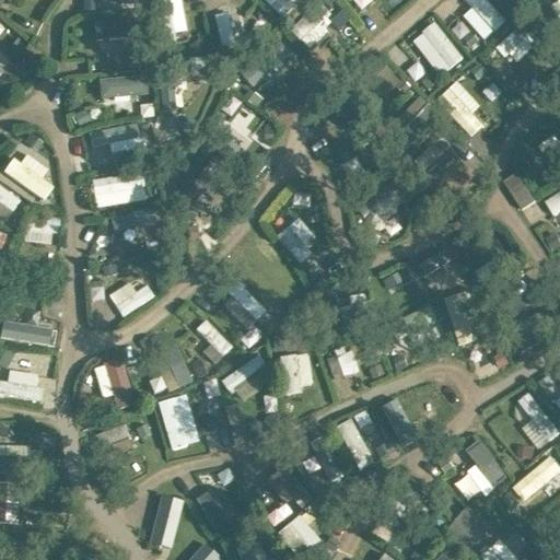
[(168,32),(181,30),(175,0),(162,0),(149,2),(155,49),(171,47),(168,32)]
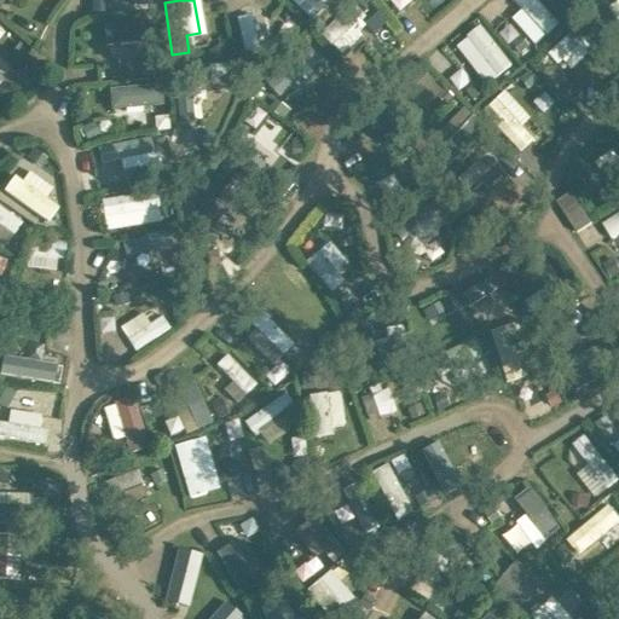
[(287,0),(304,13),(313,0),(287,0)]
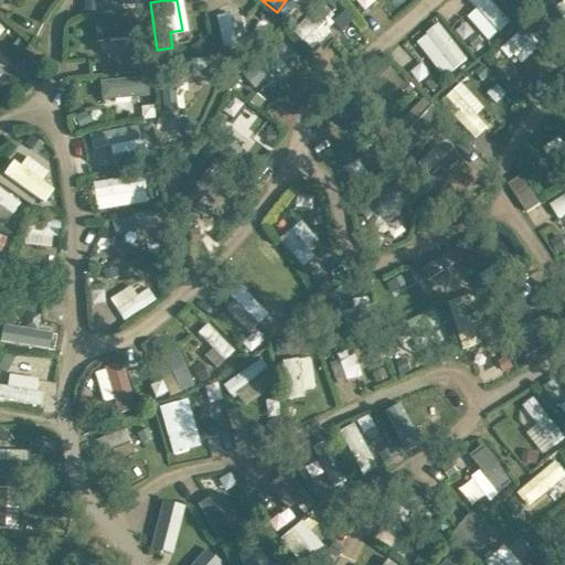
[(355,0),(363,9),(373,0),(355,0)]
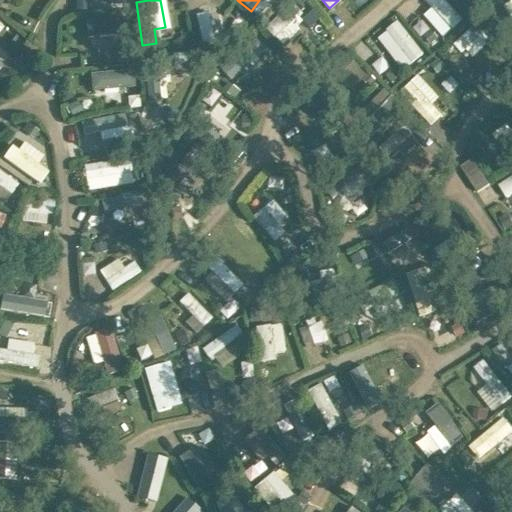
[(443,20),(453,11),(443,0),(421,0),(428,8),(421,13),(440,36),(450,28),(443,20)]
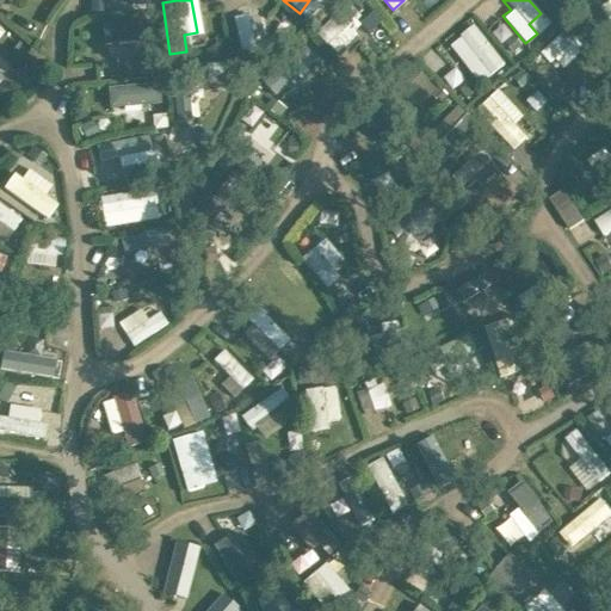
[(346,4),(314,30),(332,51),(364,26),(346,4)]
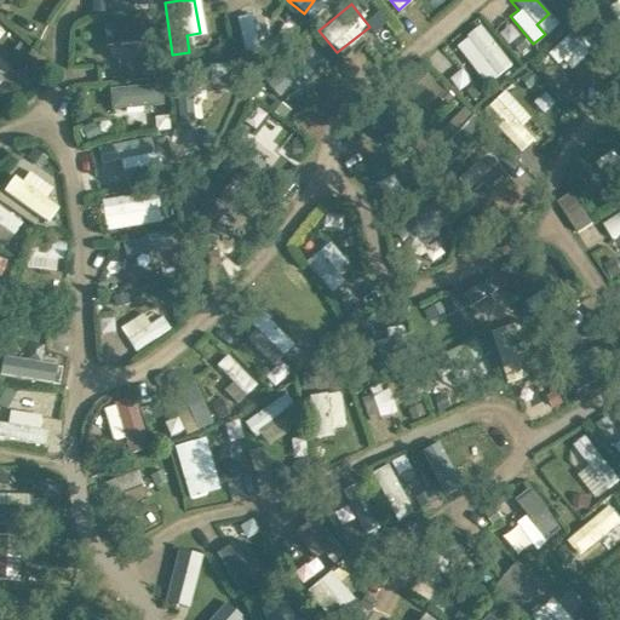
[(369,33),(385,24),(378,11),(362,19),(369,33)]
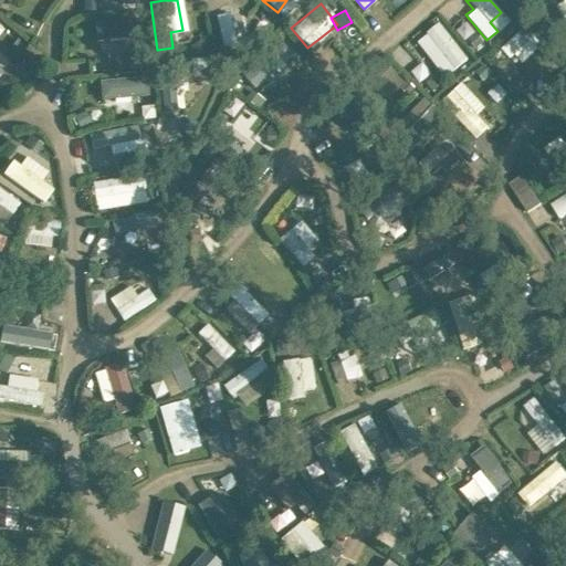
[(87,51),(118,50),(118,22),(86,23),(87,51)]
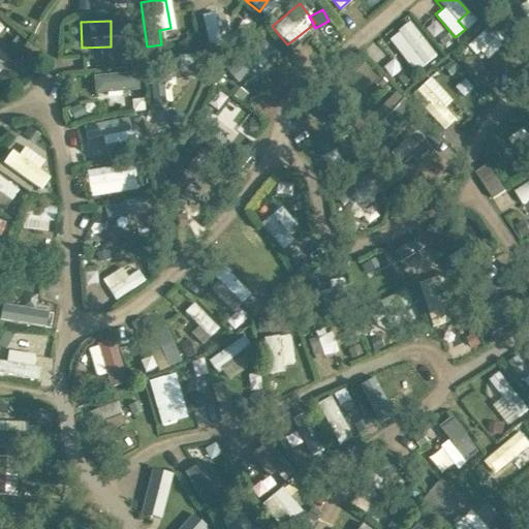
[(406,21),(385,39),(415,72),(436,54),(406,21)]
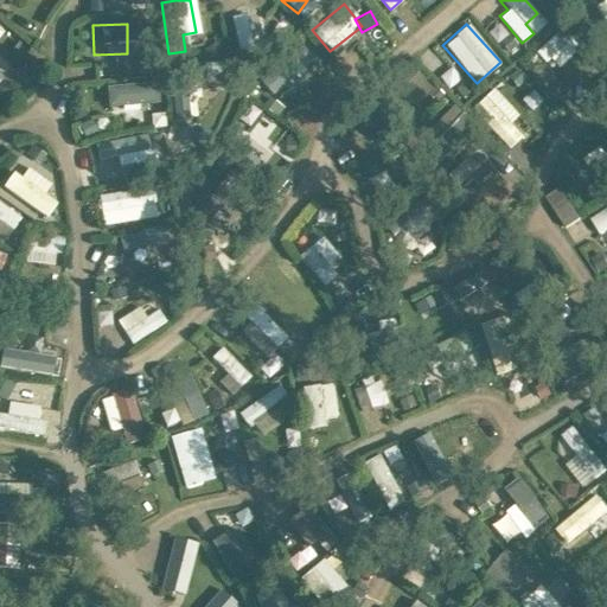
[(543,83),(556,75),(547,62),(535,71),(543,83)]
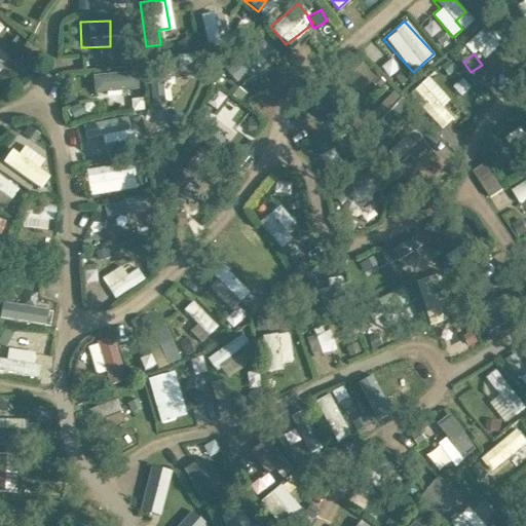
[(336,88),(355,92),(359,80),(366,82),(370,65),(344,58),(336,88)]
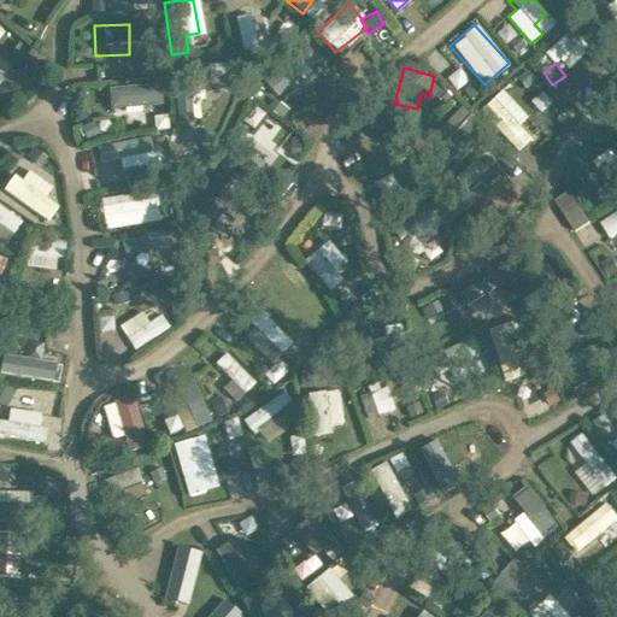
[(528,71),(512,82),(527,103),(542,90),(528,71)]
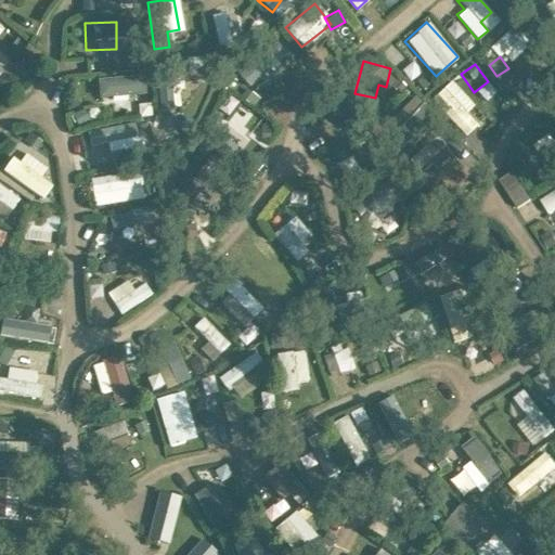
[(157,67),(159,107),(176,107),(173,67),(157,67)]
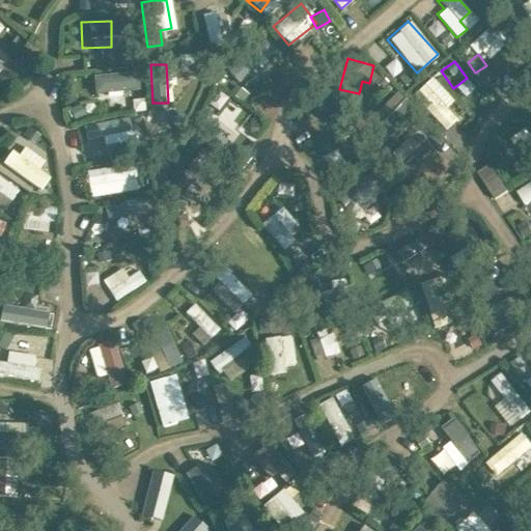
[(115,92),(115,73),(88,73),(88,92),(115,92)]
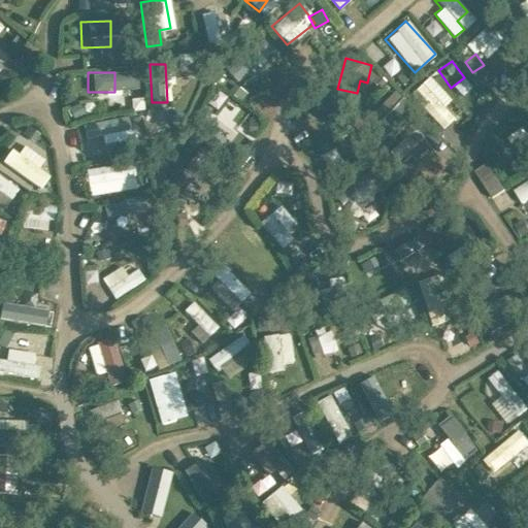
[(408,94),(441,129),(453,119),(441,107),(451,98),(428,75),(408,94)]
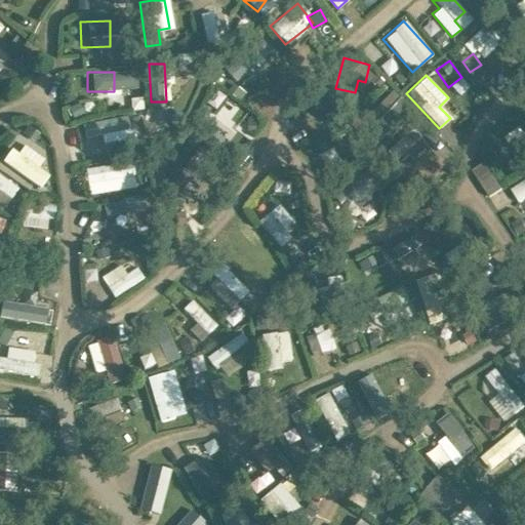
[(197,136),(217,152),(233,131),(213,116),(197,136)]
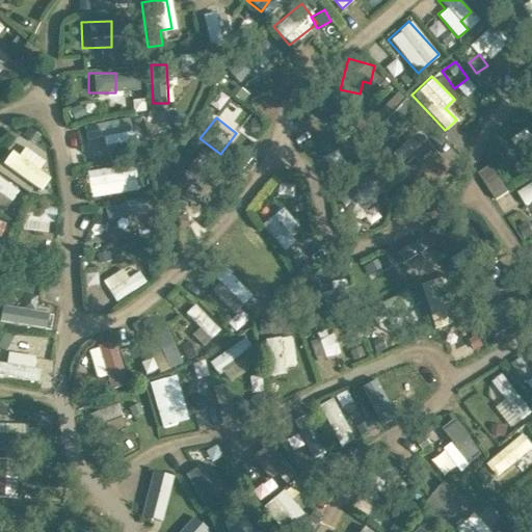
[(114,141),(127,140),(126,121),(83,123),(85,154),(115,152),(114,141)]
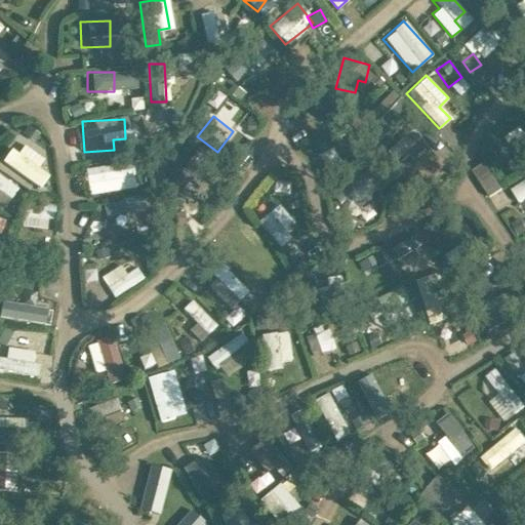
[(360,133),(371,146),(381,135),(370,123),(360,133)]
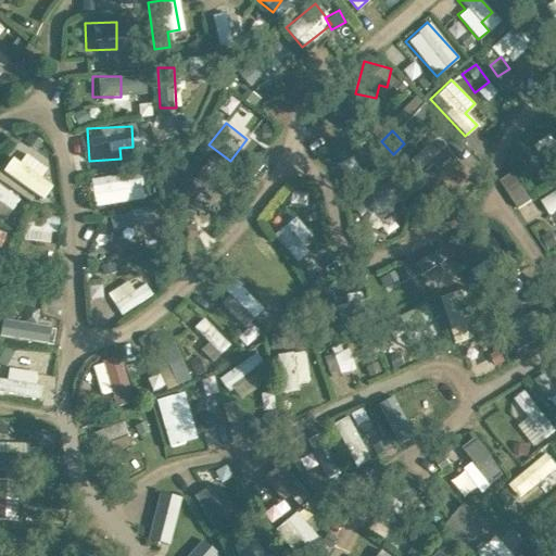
[(25,131),(15,144),(27,153),(37,141),(25,131)]
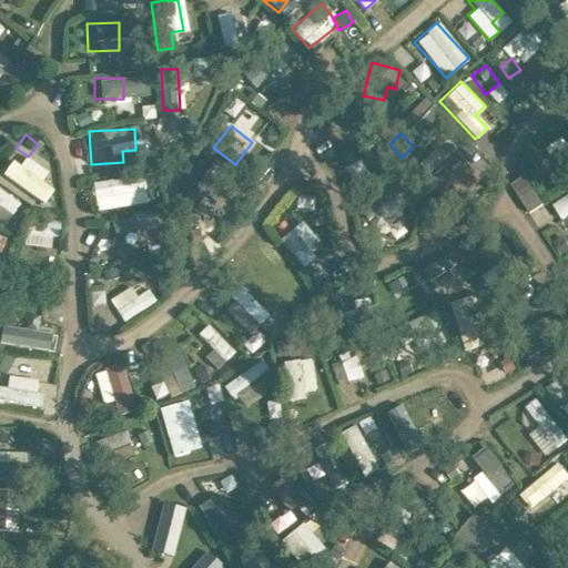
[(0,176),(39,205),(50,190),(38,182),(44,172),(23,155),(14,166),(4,160),(0,164),(0,176)]
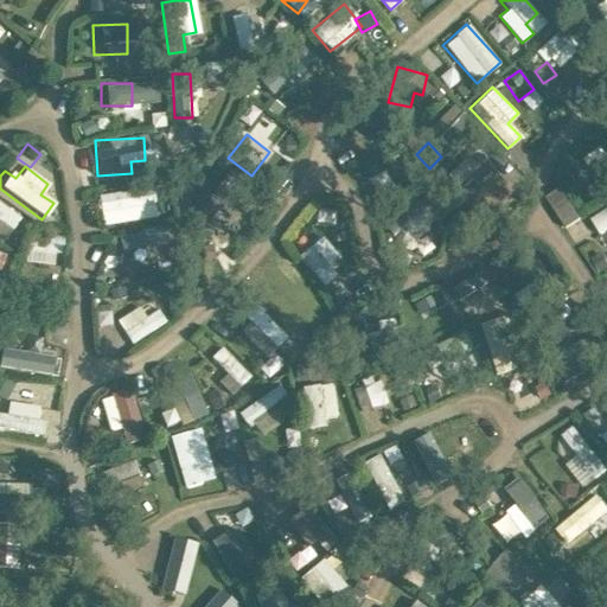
[(453,210),(466,202),(458,187),(445,196),(453,210)]
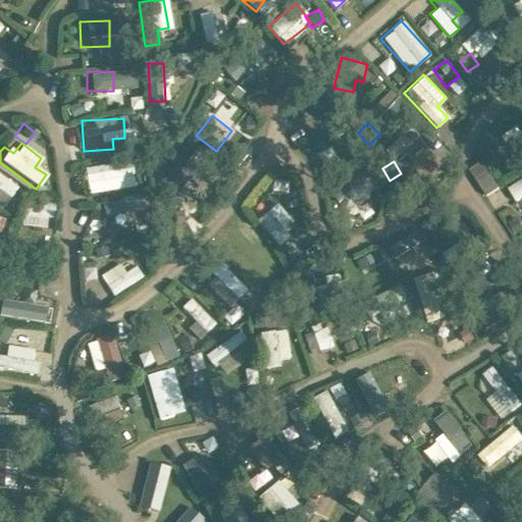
[(86,192),(131,189),(129,168),(85,171),(86,192)]
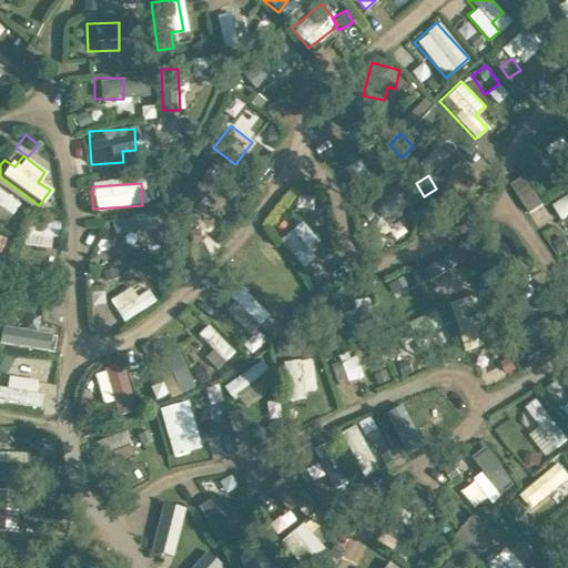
[(0,221),(4,223),(14,198),(0,191),(0,221)]
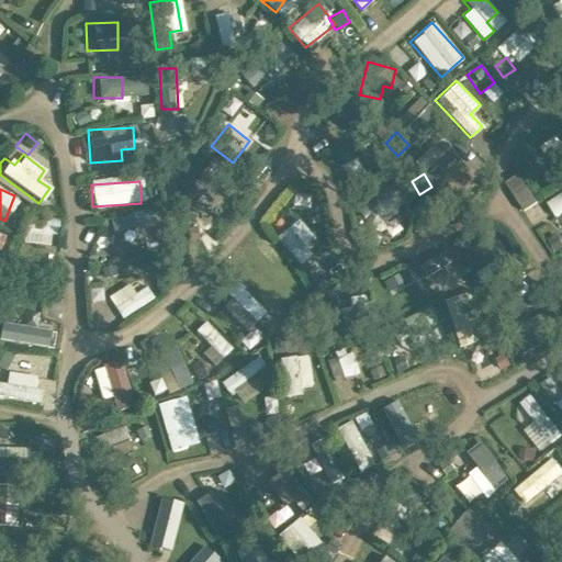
[(382,190),(355,201),(362,218),(389,208),(382,190)]
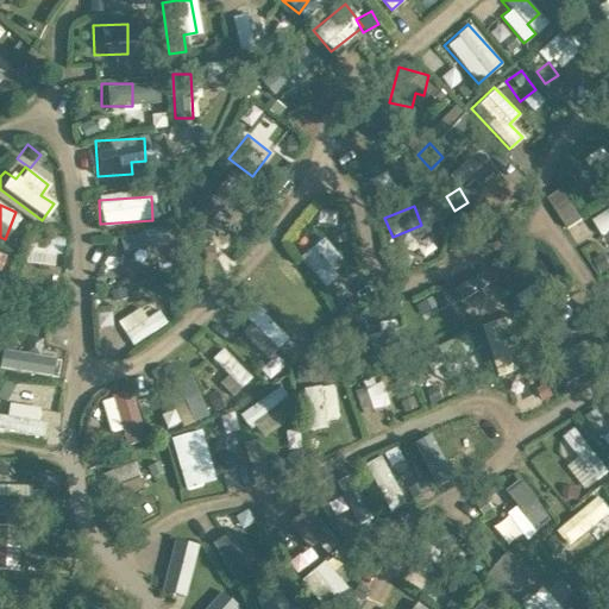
[(600,236),(608,231),(608,207),(590,217),(600,236)]
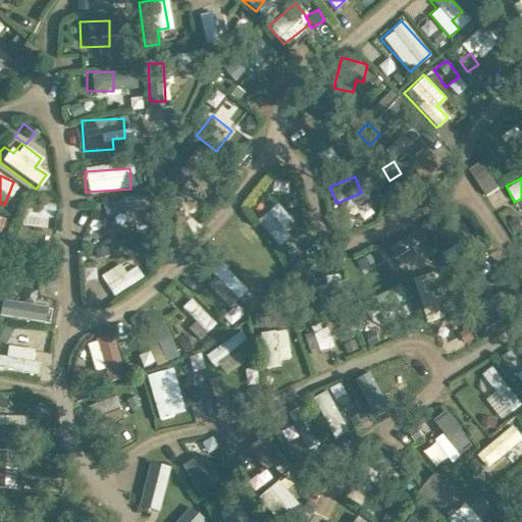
[(137,196),(101,201),(103,215),(139,210),(137,196)]
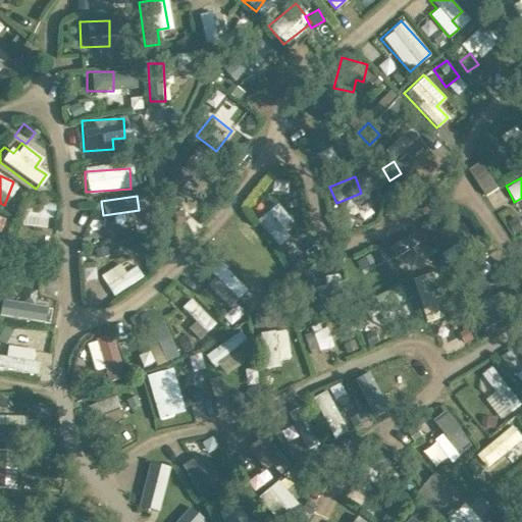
[(257,218),(277,247),(290,238),(283,228),(293,221),(278,202),(257,218)]
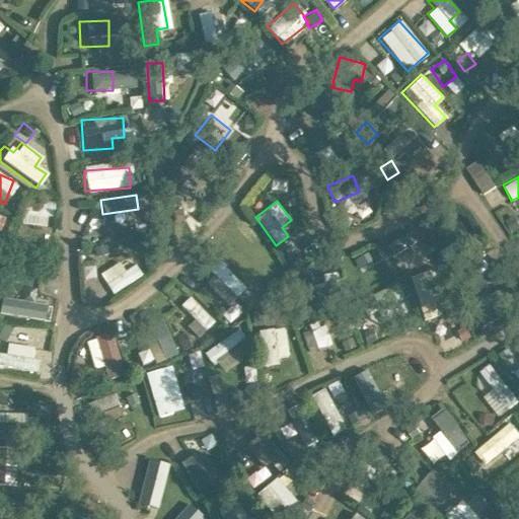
[(50,225),(51,205),(26,204),(25,224),(50,225)]
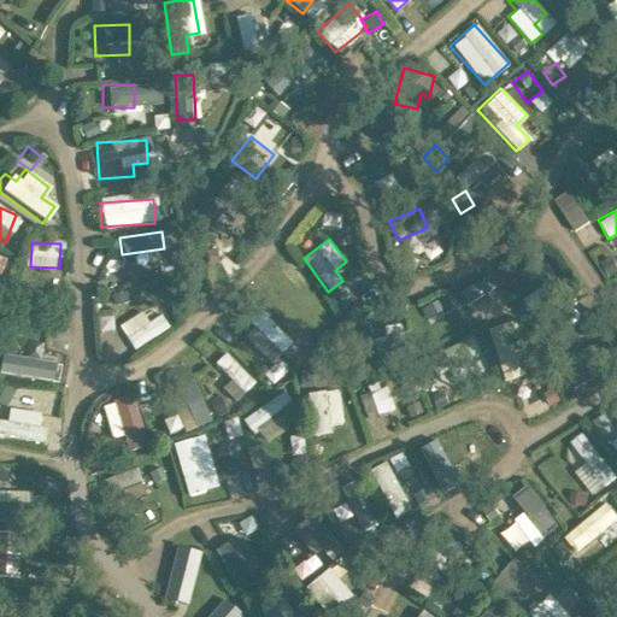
[(130,347),(168,331),(156,305),(118,321),(130,347)]
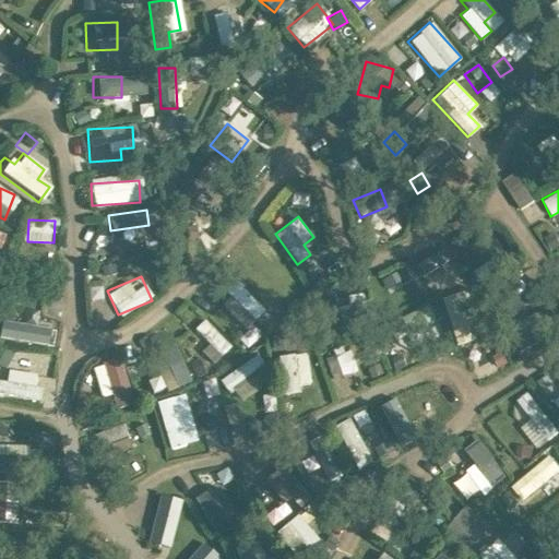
[(249,318),(261,307),(234,277),(223,287),(249,318)]
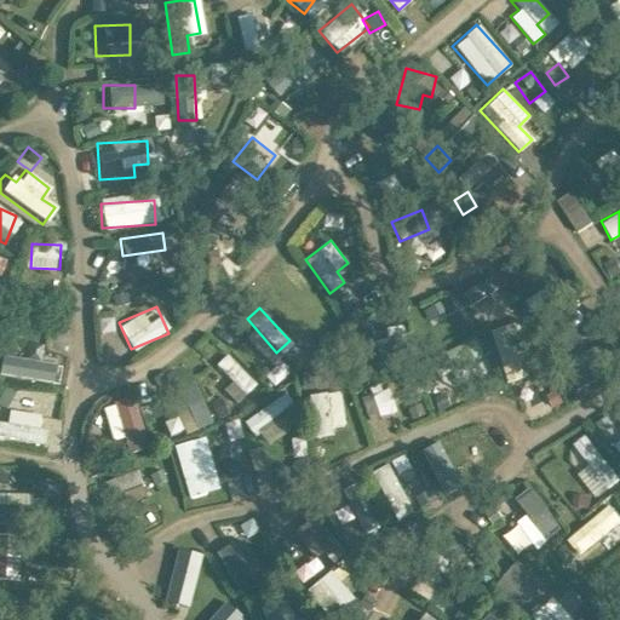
[(374,331),(383,359),(409,351),(401,323),(374,331)]
